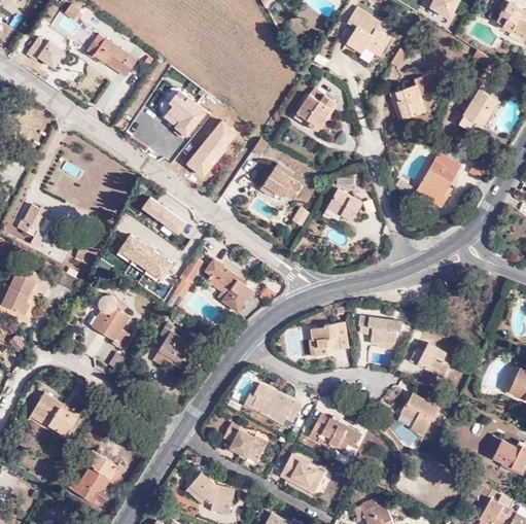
[(429,0),(427,9),(453,15),(457,0),(429,0)]
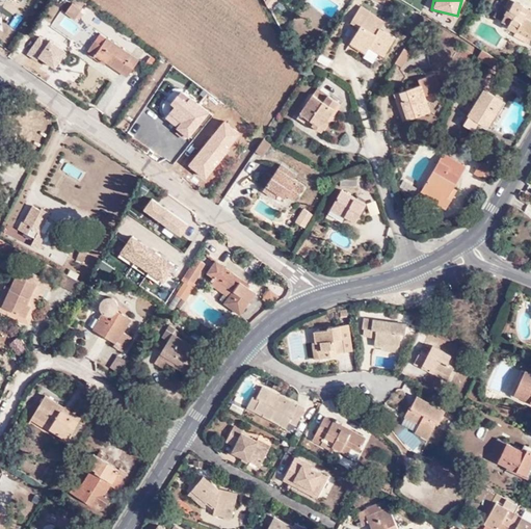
[(520,27),(530,32),(530,11),(525,8),(526,5),(514,0),(510,0),(506,8),(509,10),(503,22),(509,25),(508,28),(516,32),(520,27)]
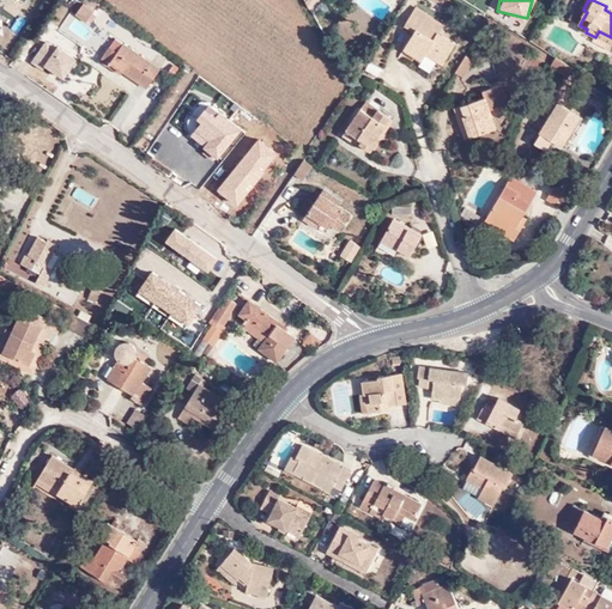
[(84,24),(92,12),(80,4),(72,16),(84,24)]
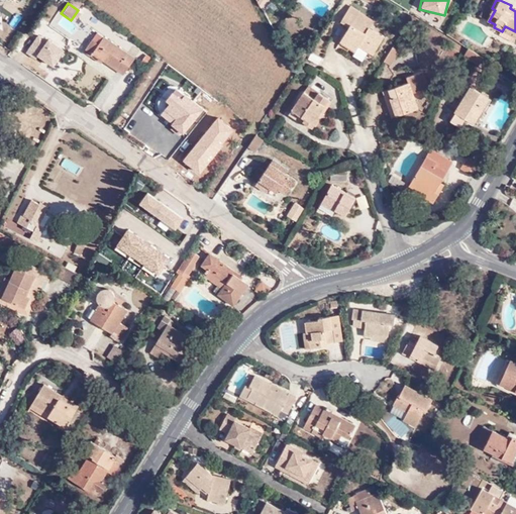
[(366,58),(371,49),(374,53),(385,35),(372,26),(376,21),(362,10),(362,9),(359,7),(358,7),(353,3),(341,19),(350,25),(341,38),(366,58)]
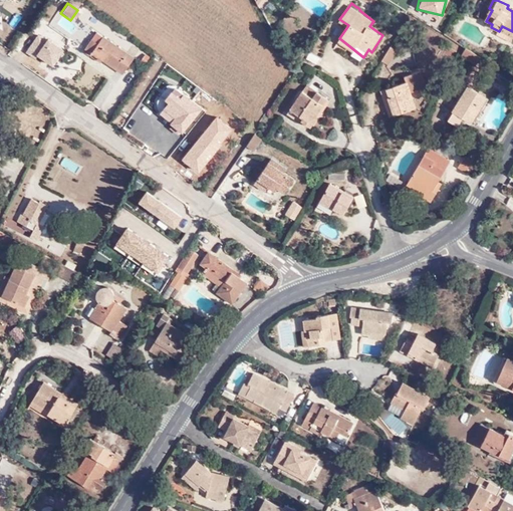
[(492,10),(489,8),(482,4),(478,13),(476,16),(486,21),(492,10)]
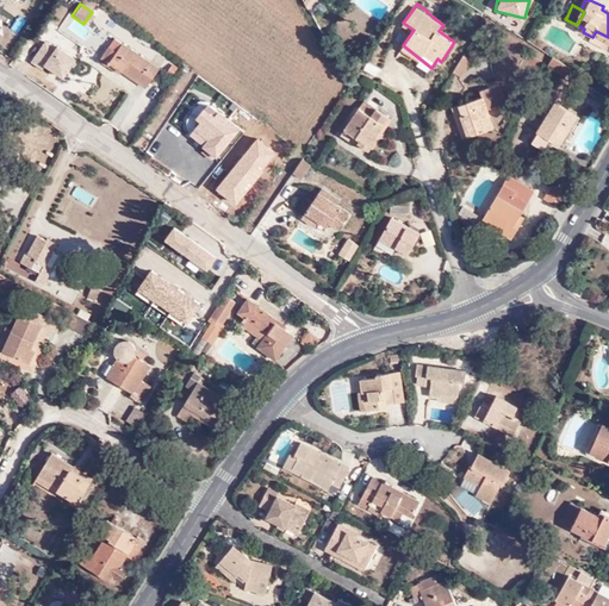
[(592,37),(608,47),(608,45),(608,37),(596,31),(592,37)]
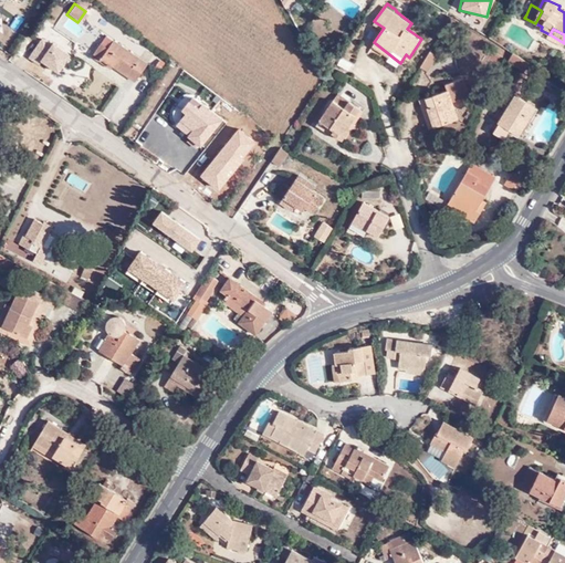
[(102,56),(115,66),(136,82),(147,65),(113,41),(107,49),(100,43),(90,58),(97,63),(102,56)]
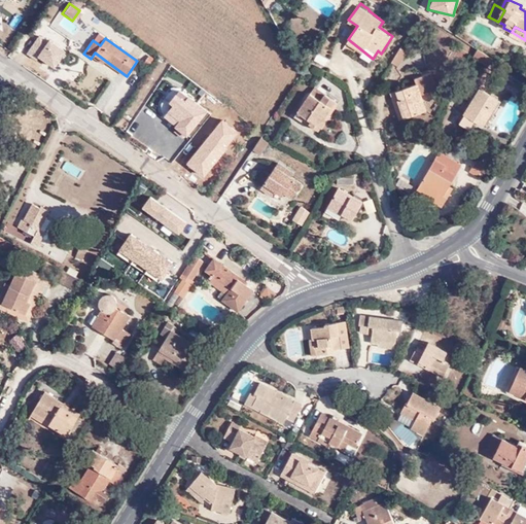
[(408,54),(400,48),(390,64),(397,69),(408,54)]
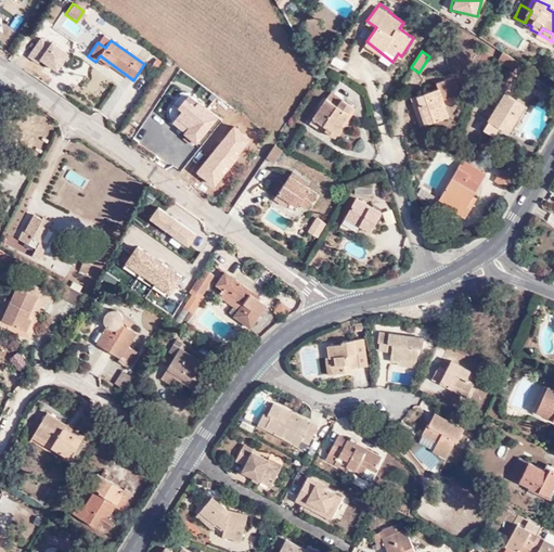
[(500,61),(516,72),(524,62),(506,51),(500,61)]
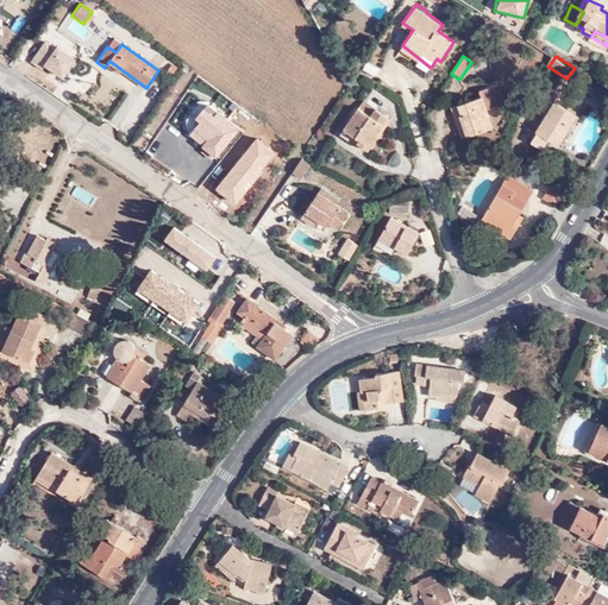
[(120,77),(124,71),(110,61),(105,68),(120,77)]
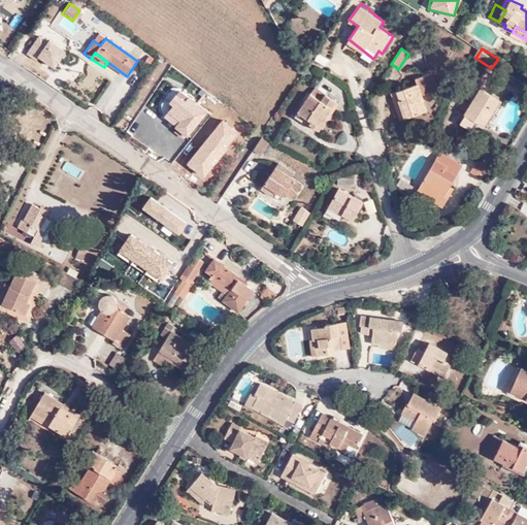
[(398,100),(402,115),(426,107),(422,93),(437,88),(431,70),(413,76),(414,81),(388,90),(393,102),(398,100)]
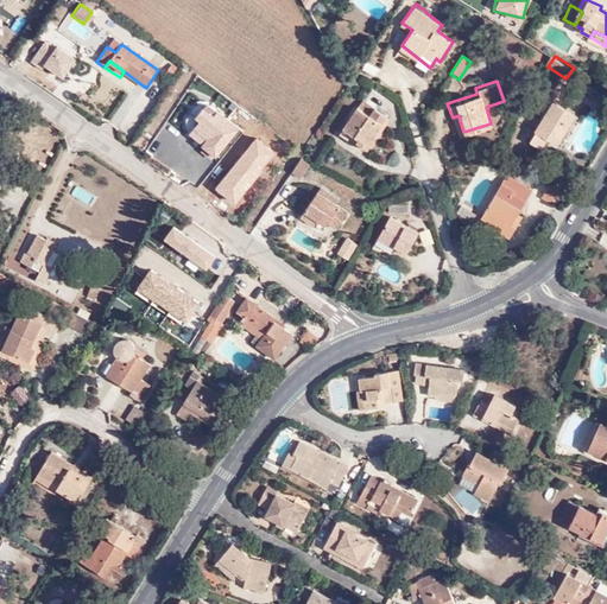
[(393,121),(367,100),(341,133),(358,146),(360,144),(370,151),(379,139),(377,135),(386,125),(389,127),(393,121)]
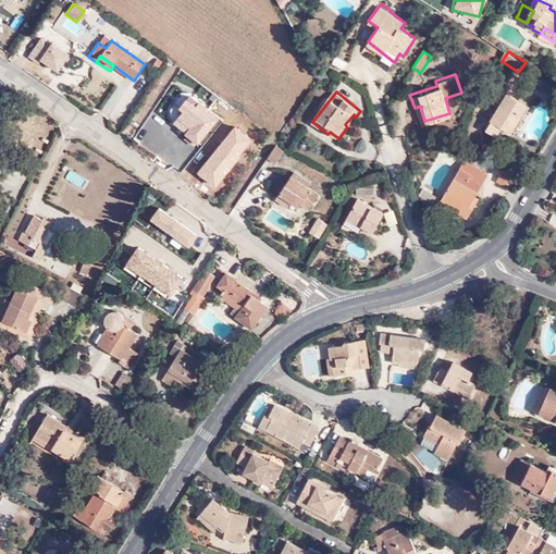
[(531,107),(510,94),(493,121),(494,122),(489,131),(498,137),(505,127),(515,135),(531,107)]
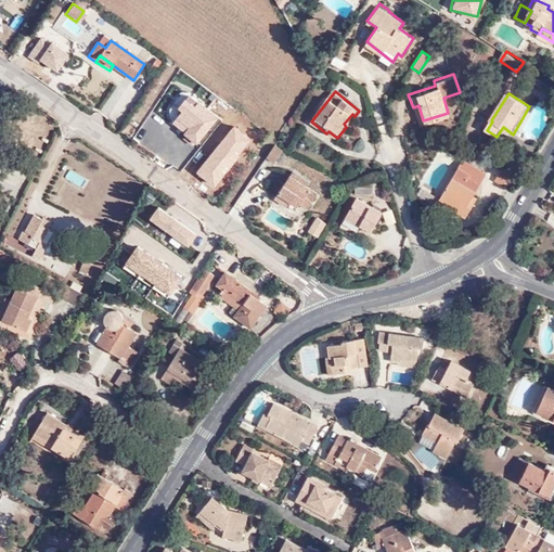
[(194,108),(198,103),(198,102),(189,95),(185,94),(183,94),(181,95),(180,97),(178,98),(176,99),(174,101),(169,107),(168,110),(168,112),(168,115),(169,117),(170,120),(171,122),(175,125),(179,120),(184,113),(178,108),(184,101),(194,108)]
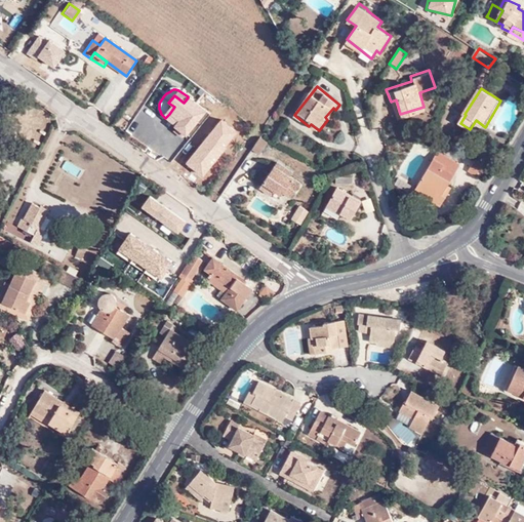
[(190,92),(188,96),(188,97),(202,108),(205,104),(190,92)]
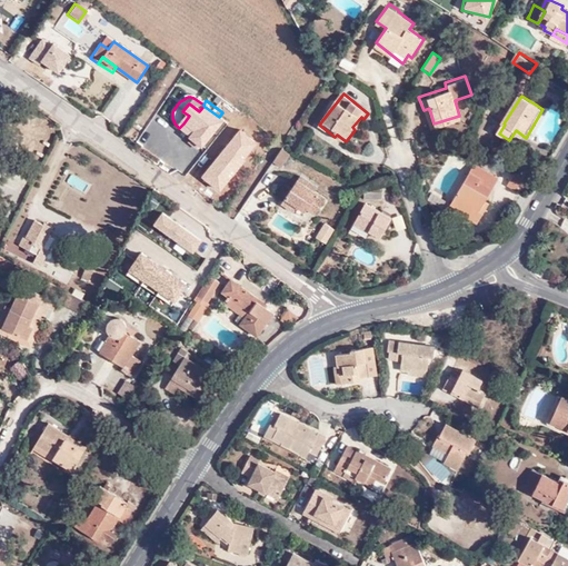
[(195,133),(191,138),(203,148),(223,119),(219,117),(203,106),(199,111),(189,103),(182,111),(189,116),(183,123),(195,133)]
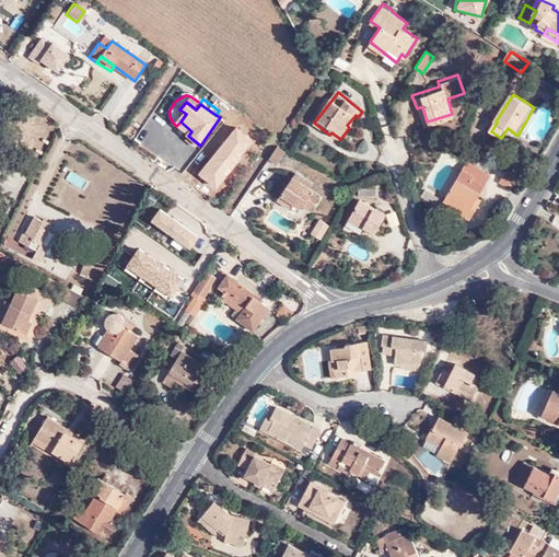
[(421,124),(427,122),(422,106),(417,108),(421,124)]
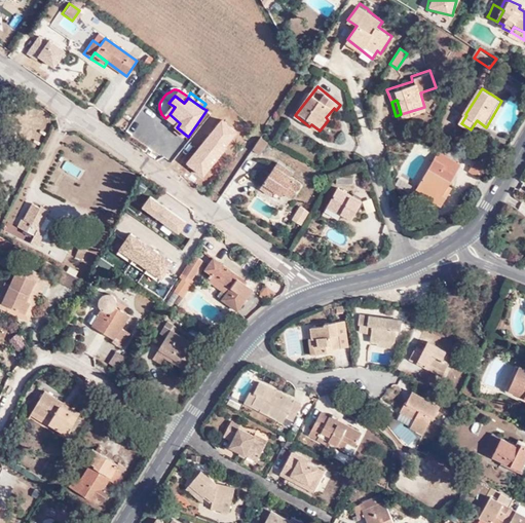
[(177,128),(177,127),(180,123),(170,114),(165,118),(177,128)]
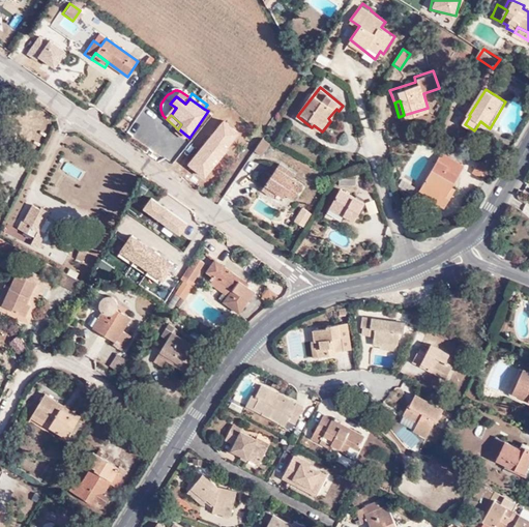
[(227,123),(219,133),(230,141),(234,136),(238,140),(244,132),(234,123),(231,127),(227,123)]
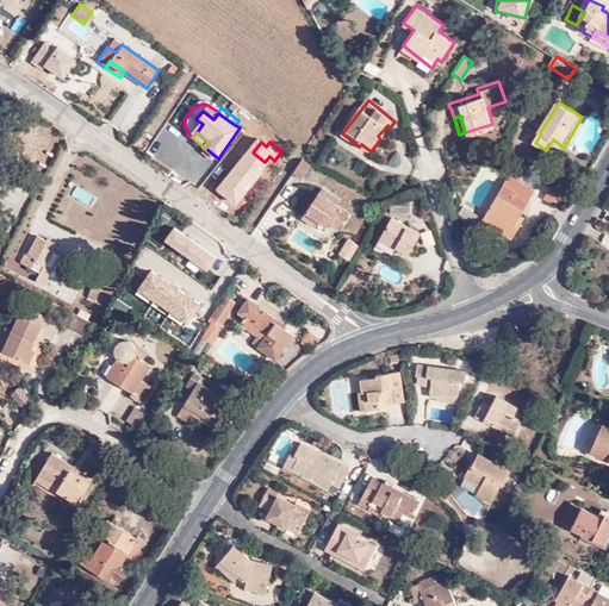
[(299,180),(310,164),(300,158),(291,173),(299,180)]
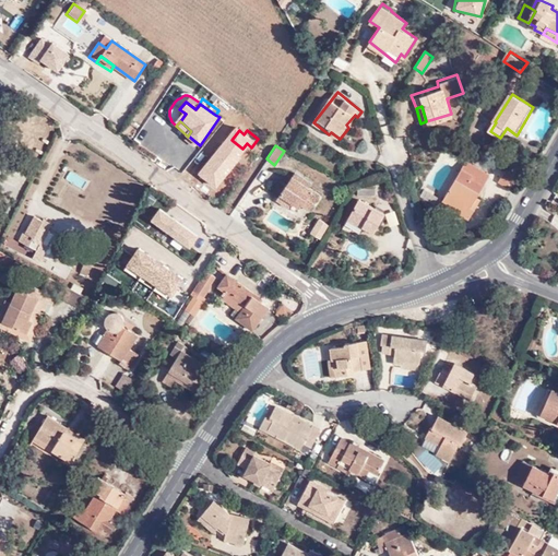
[(467,157),(441,193),(455,205),(452,210),(464,219),(473,208),(466,202),(471,197),(475,197),(476,196),(491,175),(467,157)]
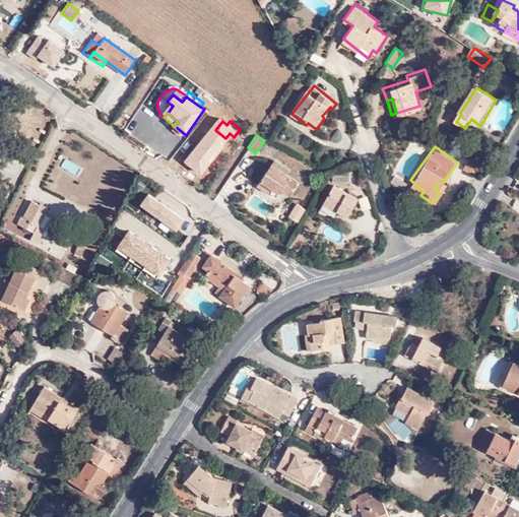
[(469,158),(461,171),(469,175),(476,163),(469,158)]
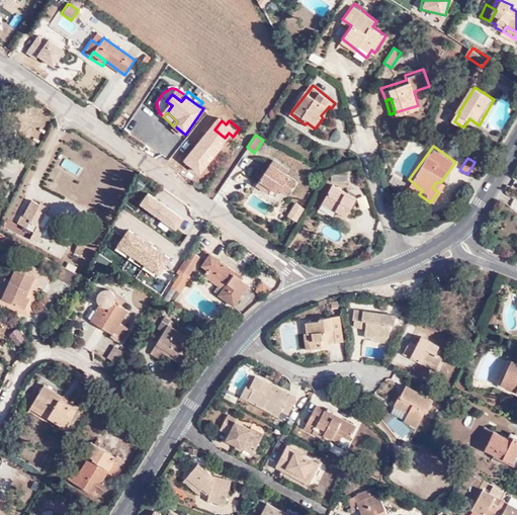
[(283,198),(295,181),(286,174),(288,171),(272,159),(254,185),(265,193),(269,188),(283,198)]
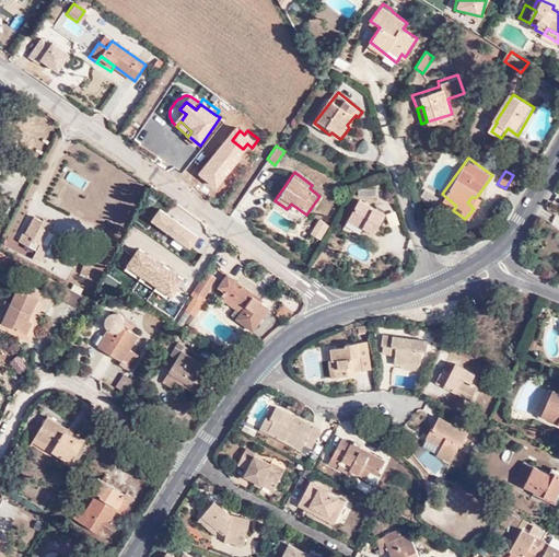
[(358,195),(376,196),(376,187),(358,186),(358,195)]
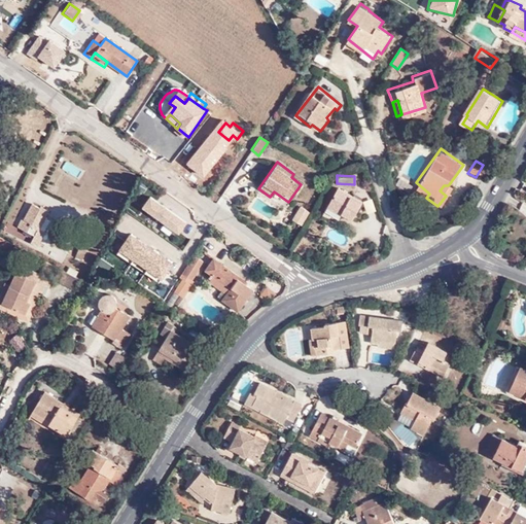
[(429,194),(416,182),(412,186),(426,198),(429,194)]
